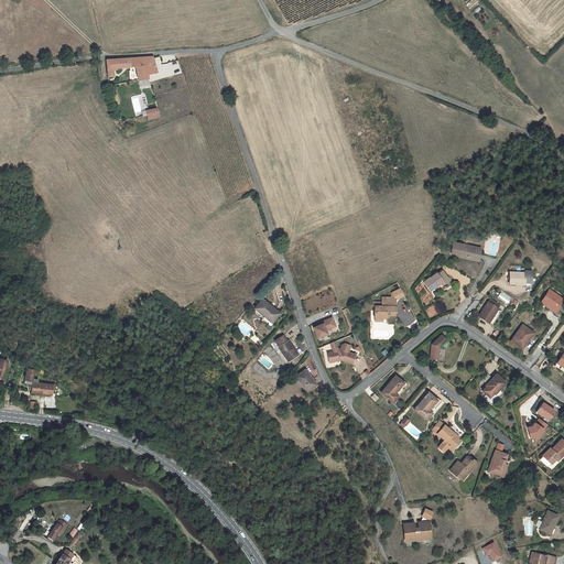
[(149,79),(148,75),(158,73),(154,64),(152,56),(142,57),(106,60),(108,77),(114,76),(112,71),(122,69),(122,68),(136,67),(139,80),(149,79)]
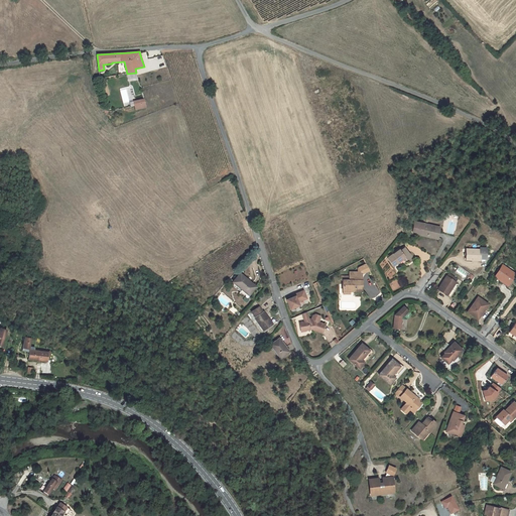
[(148,56),(141,58),(144,67),(151,65),(148,56)]
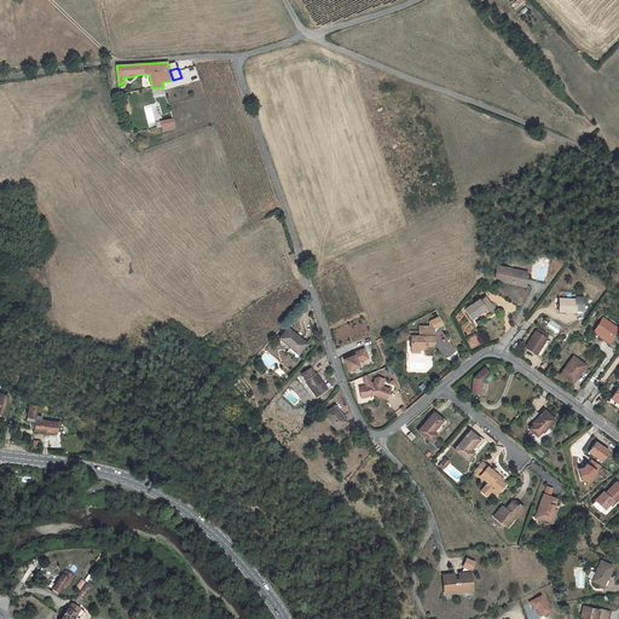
[(527,273),(497,266),(495,278),(501,279),(525,284),(527,273)]
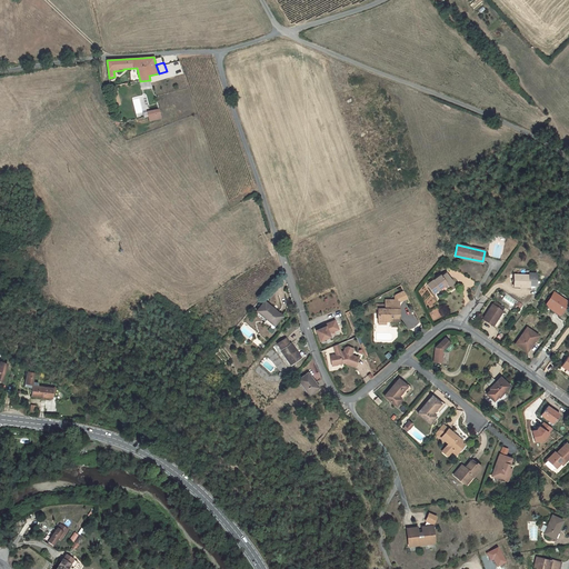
[(440,289),(439,288),(446,283),(448,287),(453,283),(446,273),(441,277),(440,276),(428,285),(433,293),(440,289)]
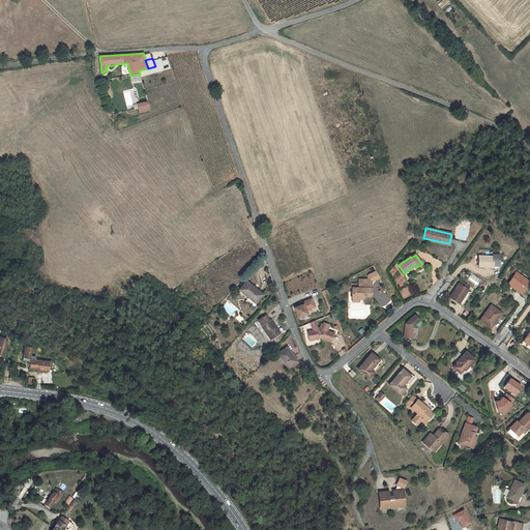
[(493,257),(479,256),(478,267),(479,267),(484,267),(493,267),(493,257)]
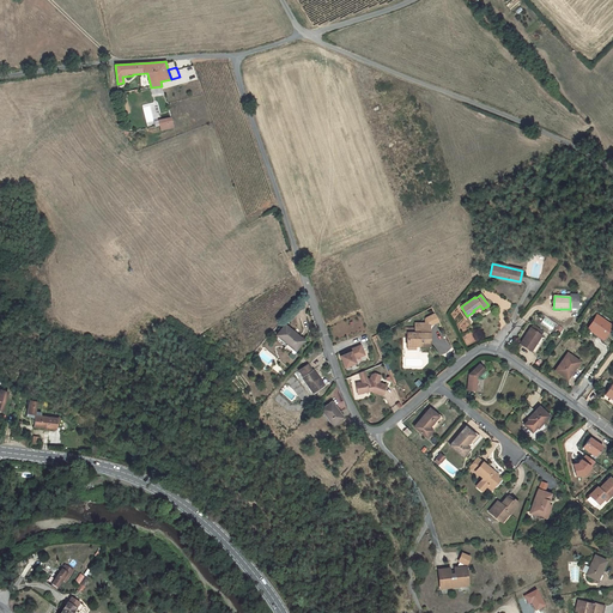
[(611,326),(596,315),(588,328),(595,333),(602,338),(601,340),(604,341),(607,337),(605,334),(611,326)]
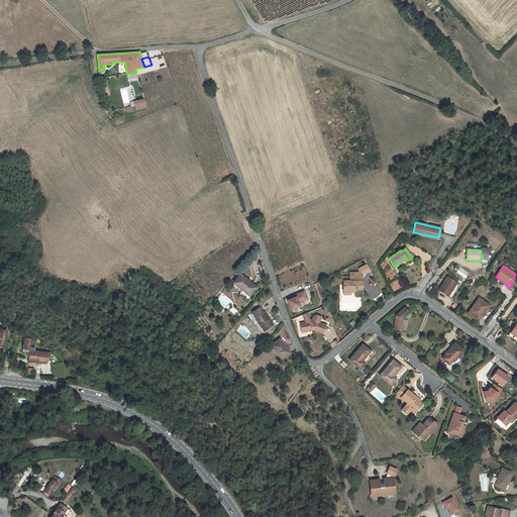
[(354,281),(343,281),(343,292),(344,292),(350,292),(362,292),(362,281),(362,273),(349,273),(349,277),(350,279),(354,279),(354,281)]
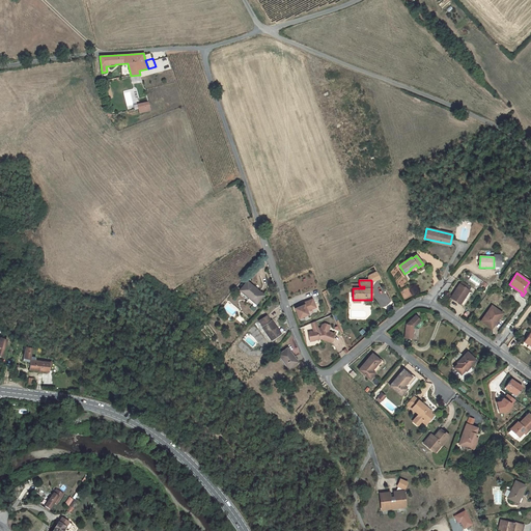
[(462,281),(459,284),(468,290),(470,287),(462,281)]
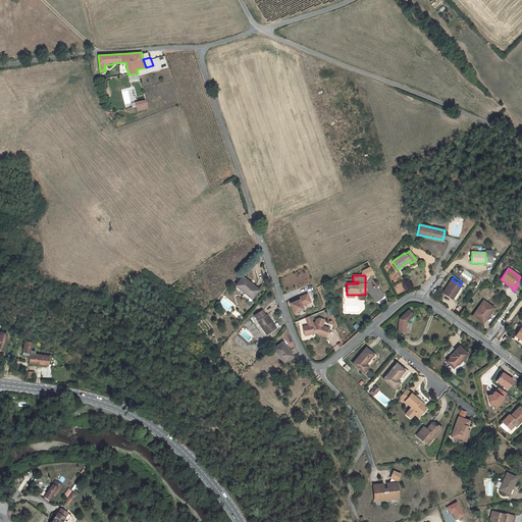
[(236,285),(252,299),(258,291),(243,277),(236,285)]
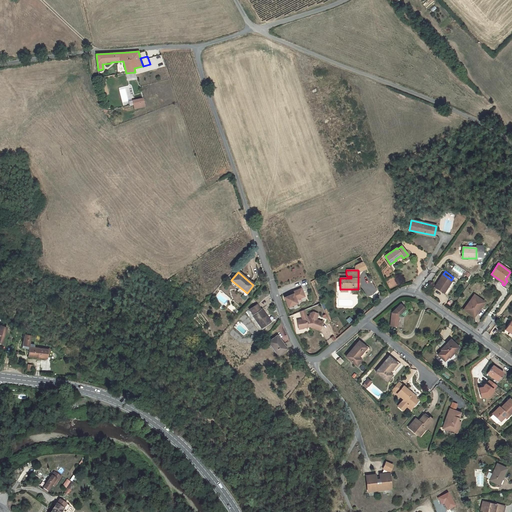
[(452,288),(448,285),(452,280),(451,280),(443,274),(434,287),(447,295),(452,288)]
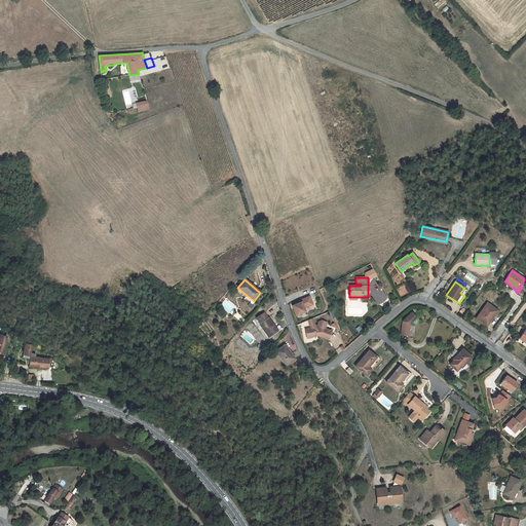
[(299,303),(292,305),(296,315),(305,311),(303,308),(312,304),(309,296),(300,300),(301,302),(299,303)]
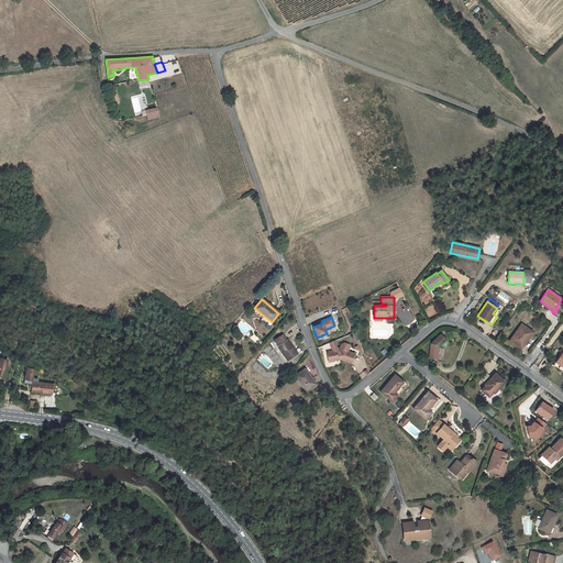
[(521,324),(510,340),(519,348),(522,342),(525,343),(529,338),(532,332),(521,324)]
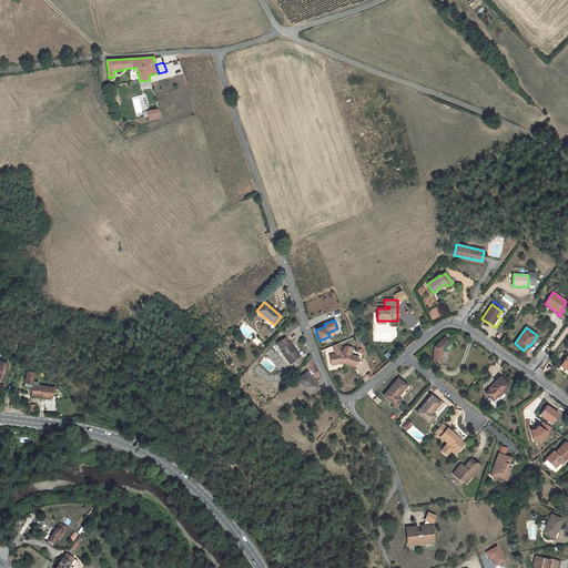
[(253,341),(261,348),(264,345),(257,337),(253,341)]
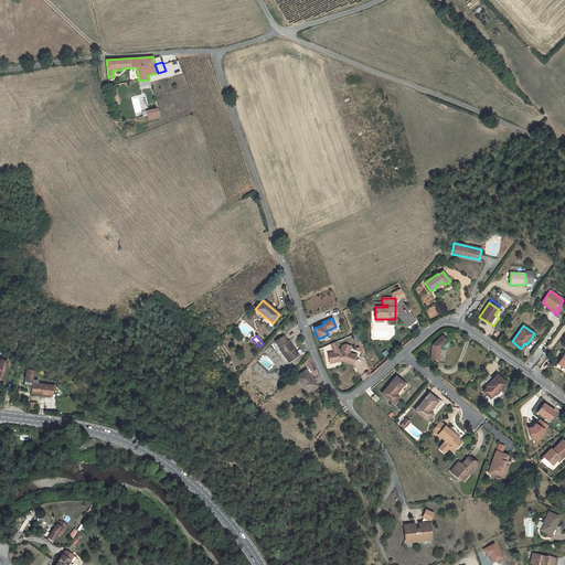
[(285,354),(289,361),(298,355),(289,341),(288,342),(284,336),(275,342),(279,348),(278,349),(284,355),(285,354)]
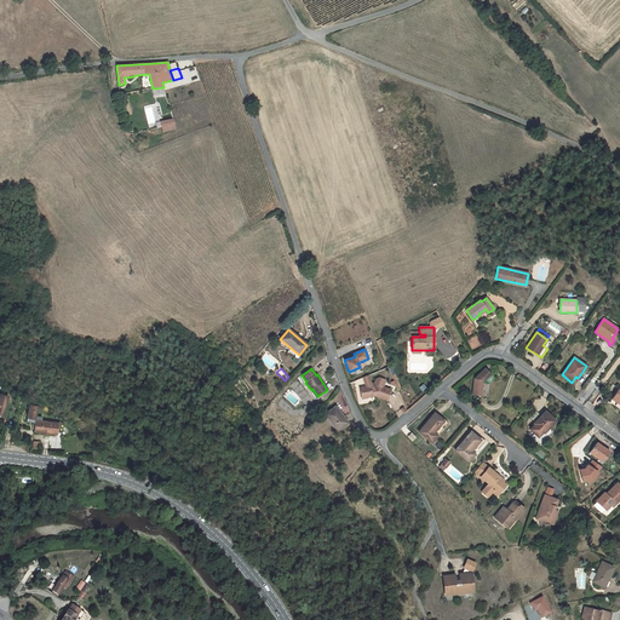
[(491,374),(484,368),(475,378),(472,395),(480,395),(480,390),(482,391),(483,379),(484,379),(491,374)]
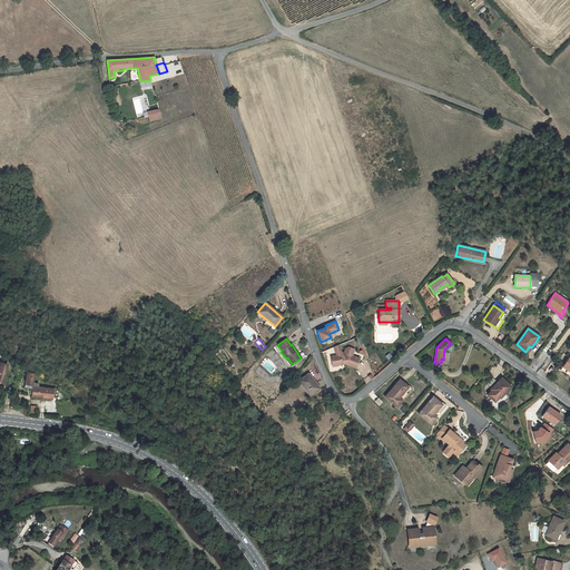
[(537,342),(536,342),(531,347),(529,346),(526,352),(528,353),(537,342)]
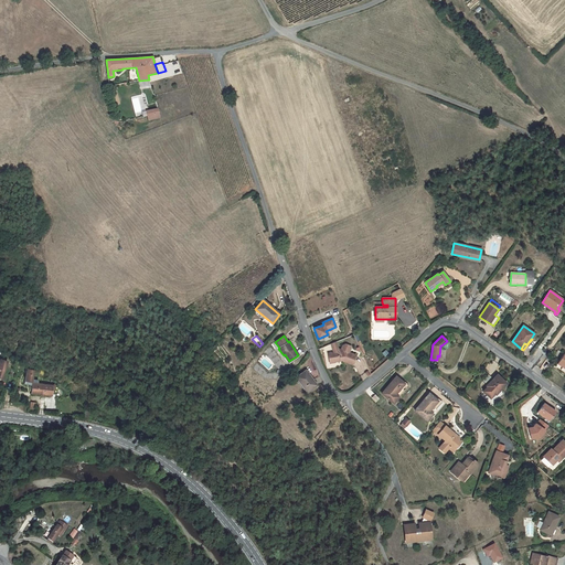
[(333,352),(328,353),(329,362),(336,361),(336,362),(340,361),(340,360),(342,360),(342,361),(352,364),(355,355),(351,353),(349,353),(350,348),(351,347),(345,344),(342,345),(341,350),(338,349),(337,352),(333,352)]
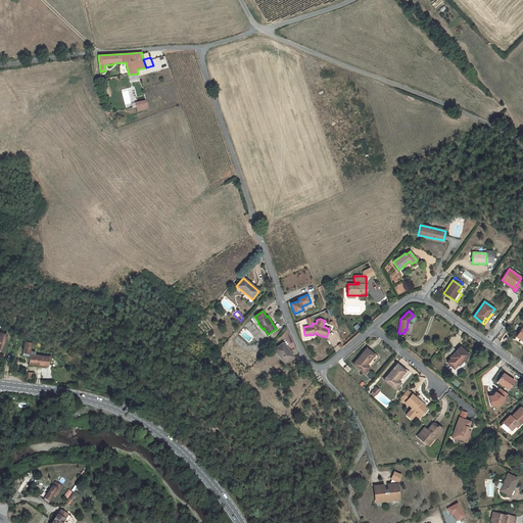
[(30,364),(39,365),(40,357),(36,355),(36,352),(30,351),(32,343),(26,341),(24,352),(31,354),(30,364)]
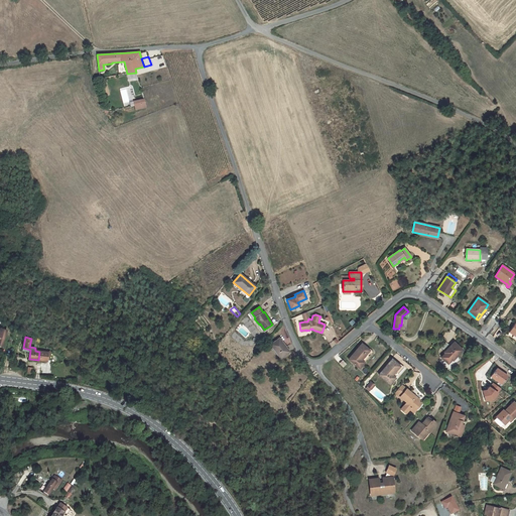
[(279,339),(270,345),(280,358),(289,352),(279,339)]
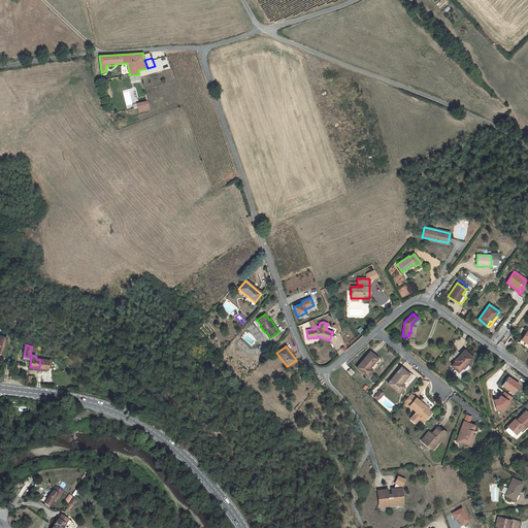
[(453,366),(459,372),(462,367),(466,363),(467,364),(468,363),(473,358),(464,351),(458,358),(457,357),(460,354),(457,351),(452,356),(456,360),(455,361),(456,362),(453,366)]
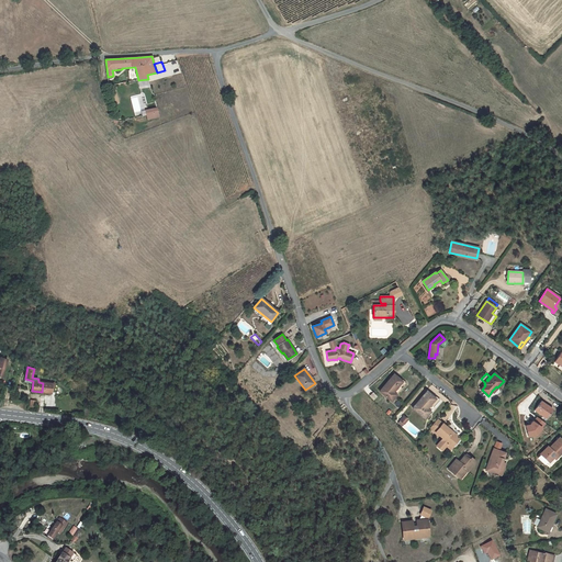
[(380,392),(391,401),(396,395),(405,384),(402,381),(393,374),(380,392)]
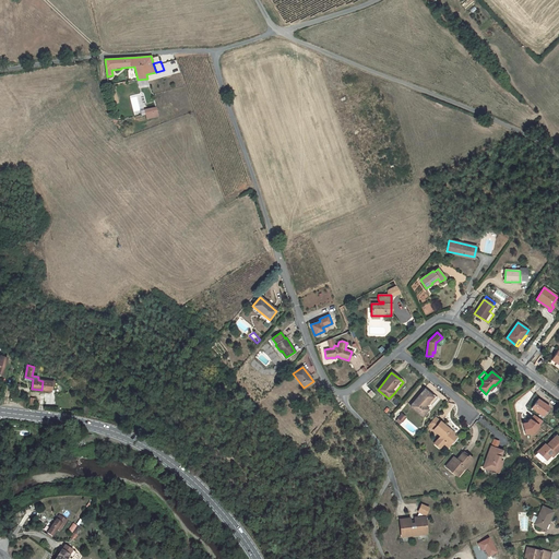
[(302,389),(304,388),(293,373),(292,375),(302,389)]
